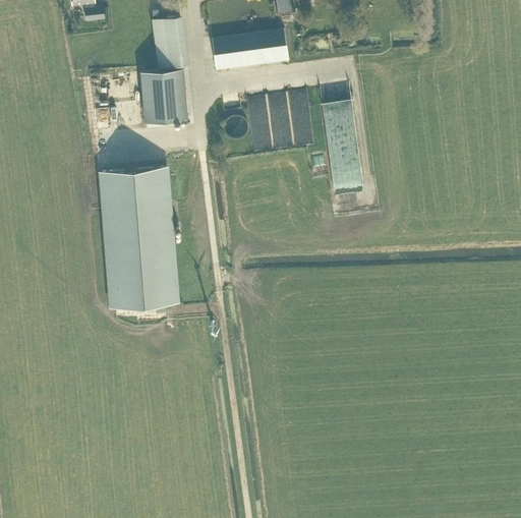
[(275,0),(278,16),(295,14),(294,10),(311,7),(310,0),(311,0),(275,0)]
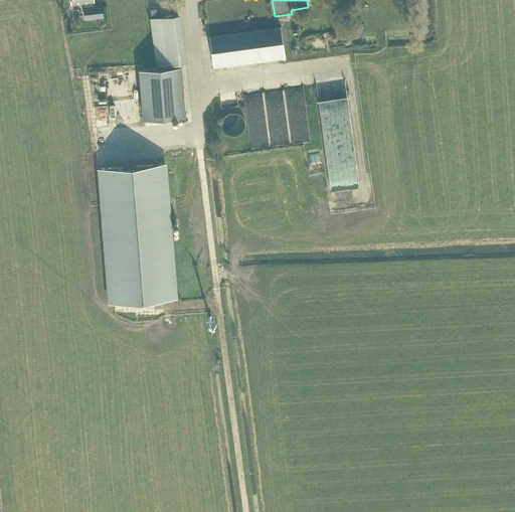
[(94,8),(94,5),(82,6),(82,9),(84,22),(104,20),(102,7),(94,8)]
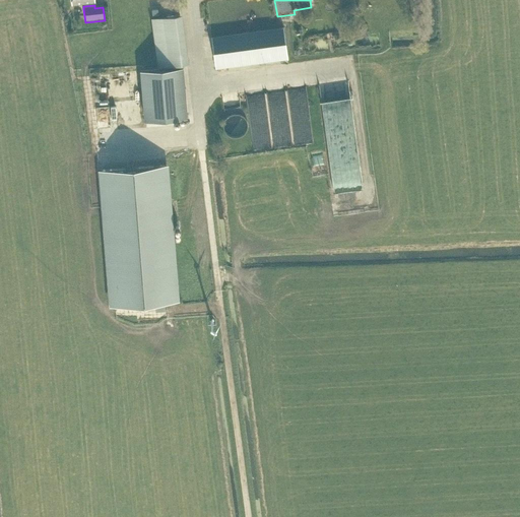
[(182,16),(150,20),(157,67),(157,69),(181,66),(189,65),(182,16)]
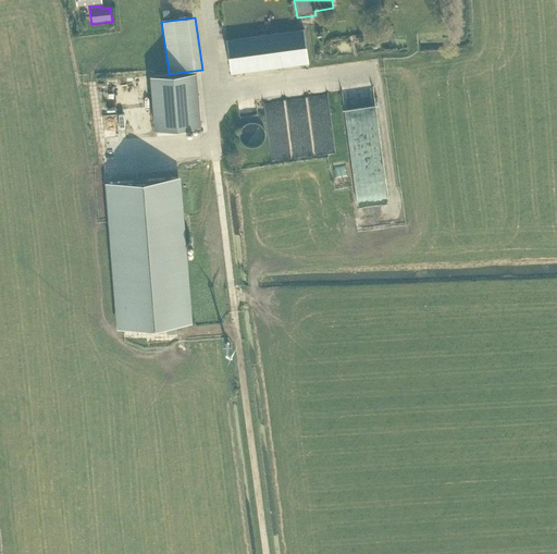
[(304,33),(226,42),(231,75),(308,65),(304,33)]
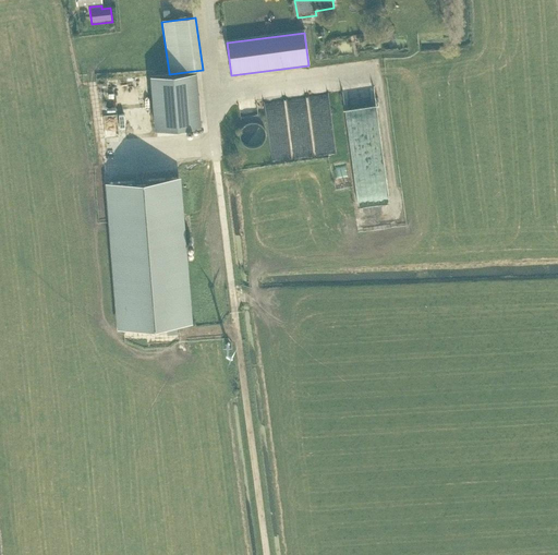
[(199,128),(195,75),(152,79),(156,131),(199,128)]
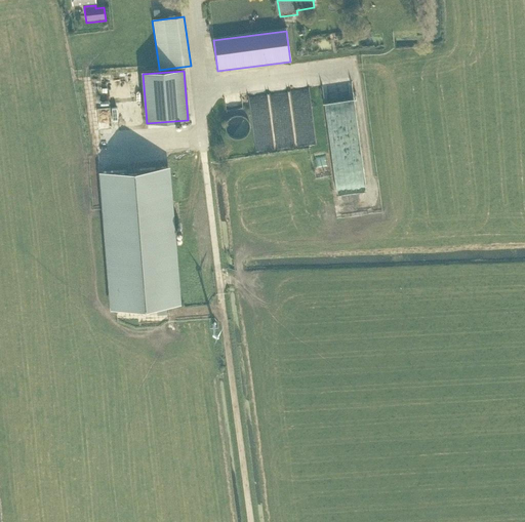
[(330,101),(340,194),(365,191),(354,78),(348,79),(349,89),(350,98),(330,101)]
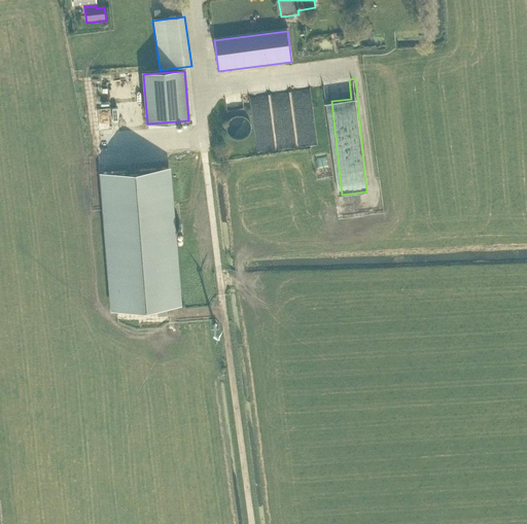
[(328,168),(327,159),(318,160),(318,169),(328,168)]
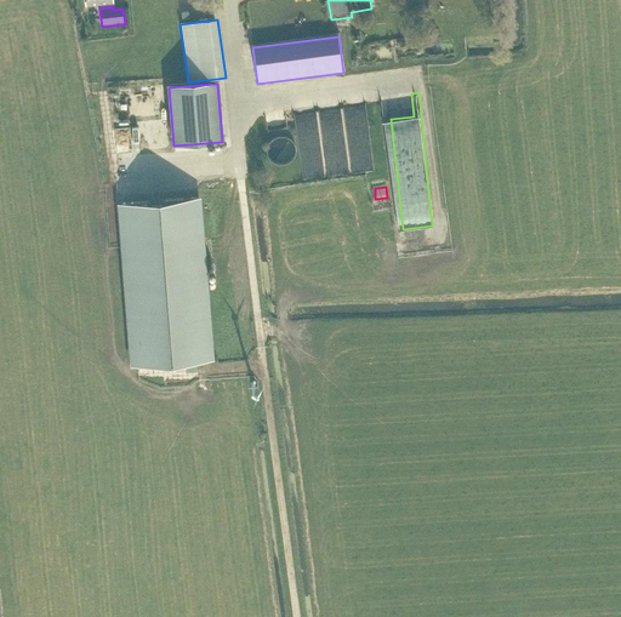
[(215,363),(201,199),(117,206),(130,369),(215,363)]
